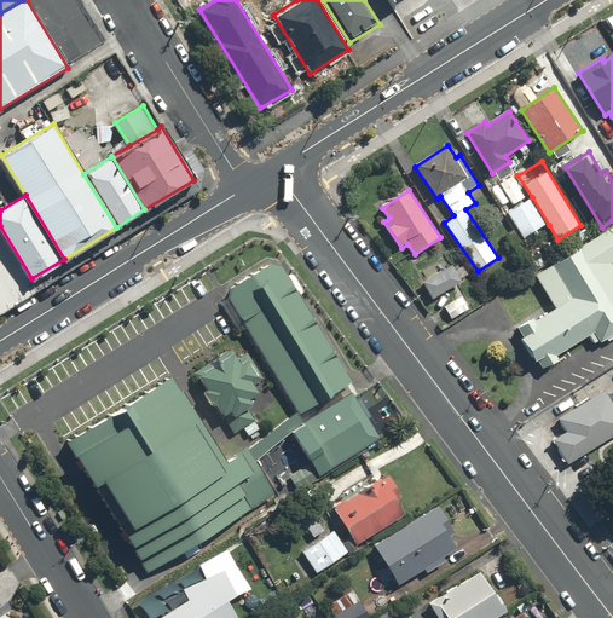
[(549,225),(532,197),(509,212),(520,229),(505,237),(512,248),(549,225)]
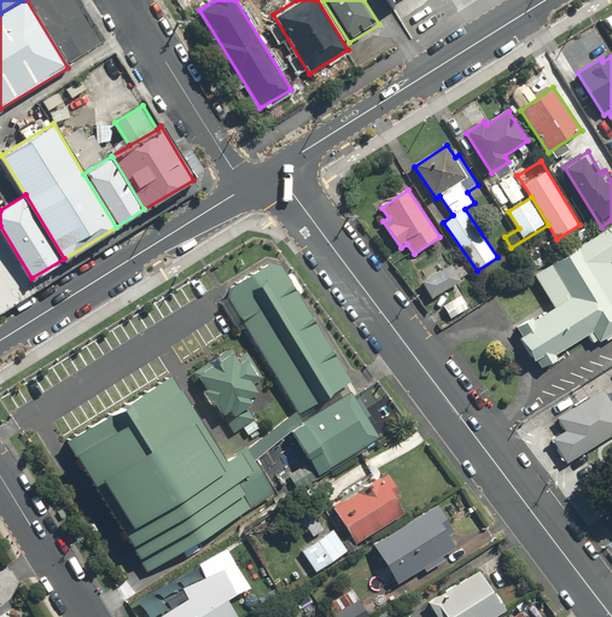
[(518,331),(541,367),(593,335),(598,342),(611,332),(611,225),(537,274),(557,306),(518,331)]
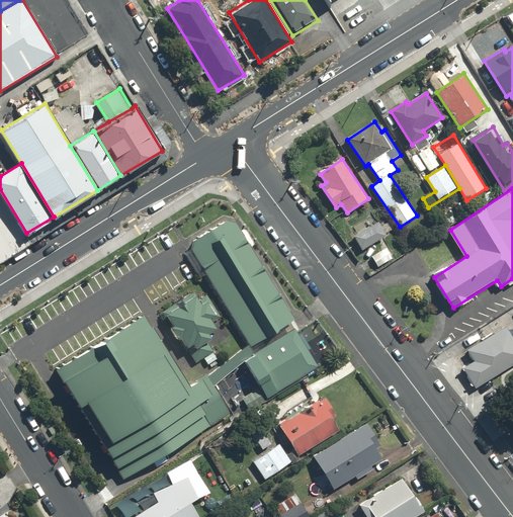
[(0,189),(0,249),(26,233),(0,189)]
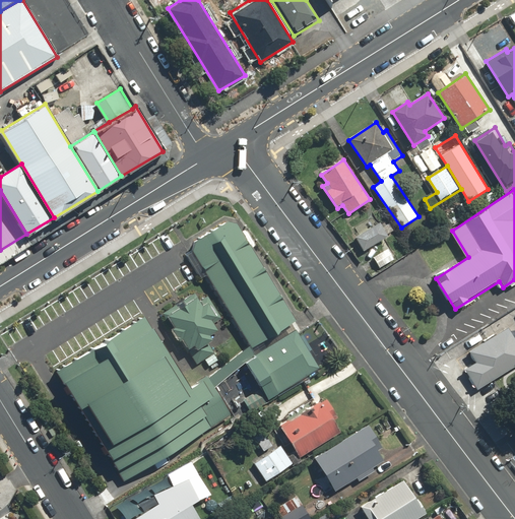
[(233,215),(189,243),(254,347),(298,320),(233,215)]
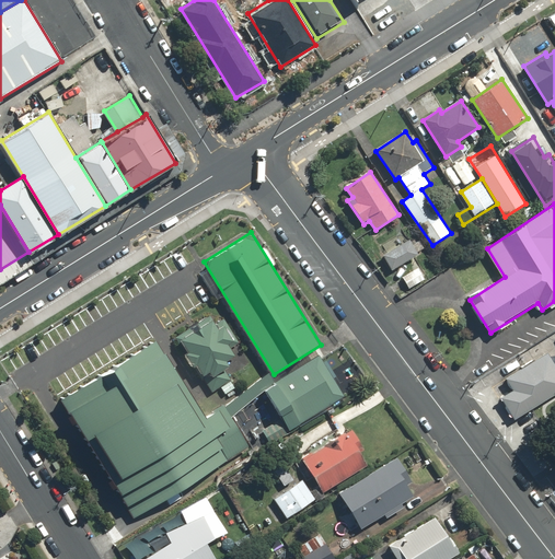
[(421,240),(413,245),(411,240),(383,256),(392,271),(419,255),(417,253),(426,247),(421,240)]
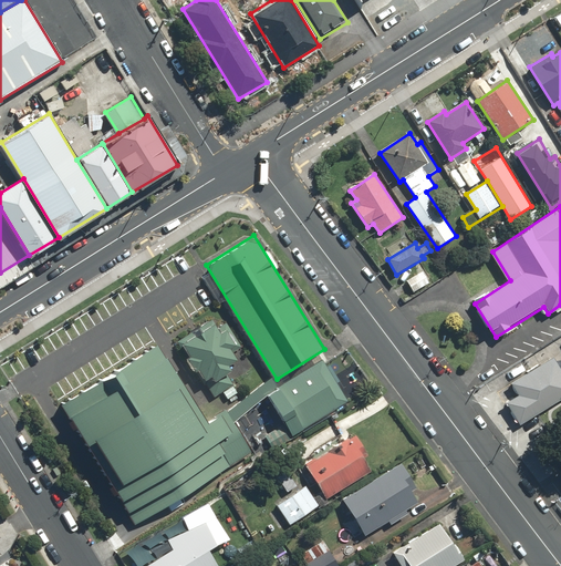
[(424,270),(408,281),(416,294),(432,283),(424,270)]
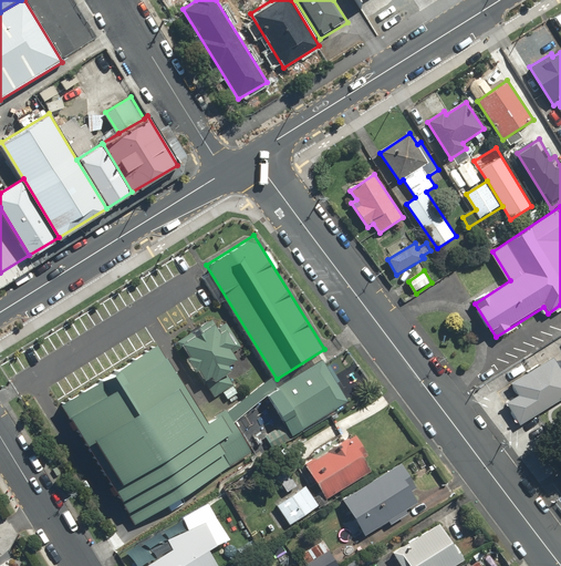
[(216,318),(179,341),(214,398),(236,384),(226,369),(241,359),(216,318)]
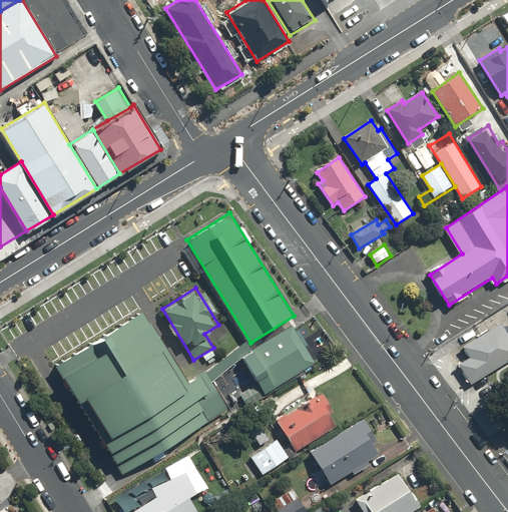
[(142,311),(53,366),(122,476),(229,409),(205,370),(187,381),(142,311)]
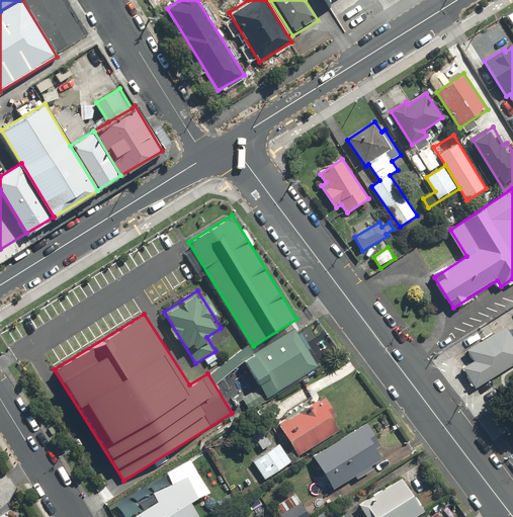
[(296,328),(246,359),(270,398),(321,366),(296,328)]
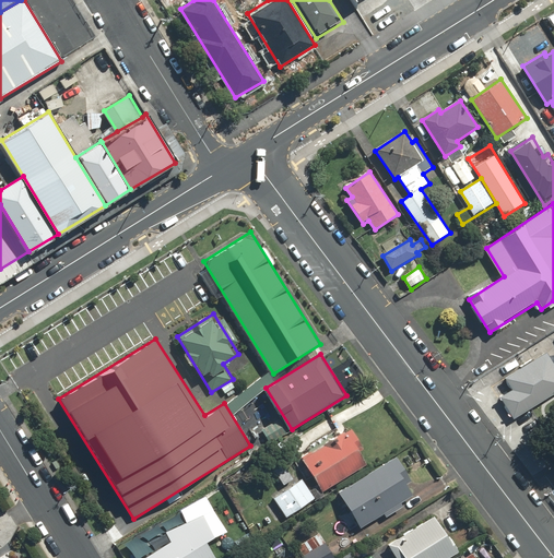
[(553,365),(546,354),(505,379),(511,390),(501,398),(515,419),(553,394),(553,365)]
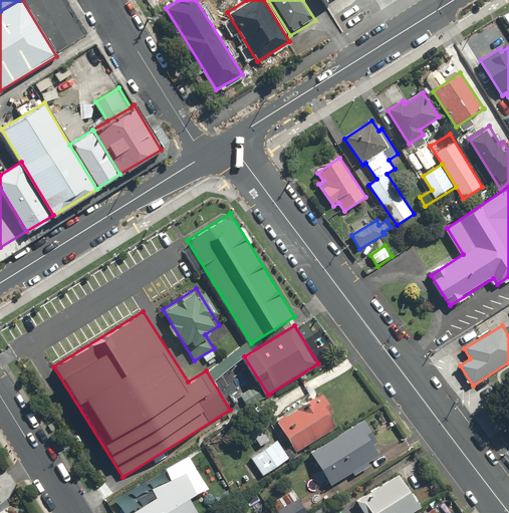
[(275,420),(295,452),(336,427),(329,416),(333,414),(320,392),(275,420)]
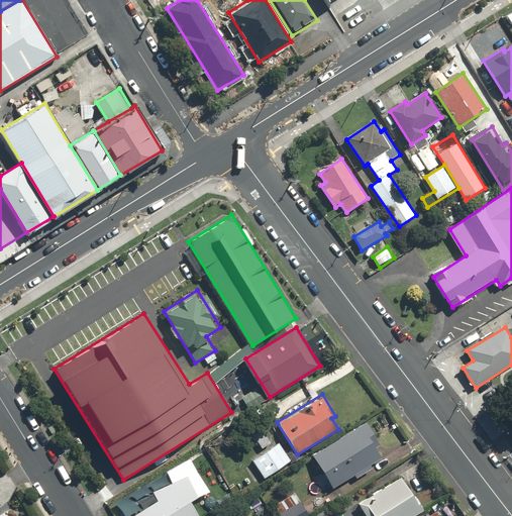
[(366,419),(310,455),(331,489),(354,474),(356,478),(373,468),(372,465),(382,457),(376,448),(382,444),(366,419)]
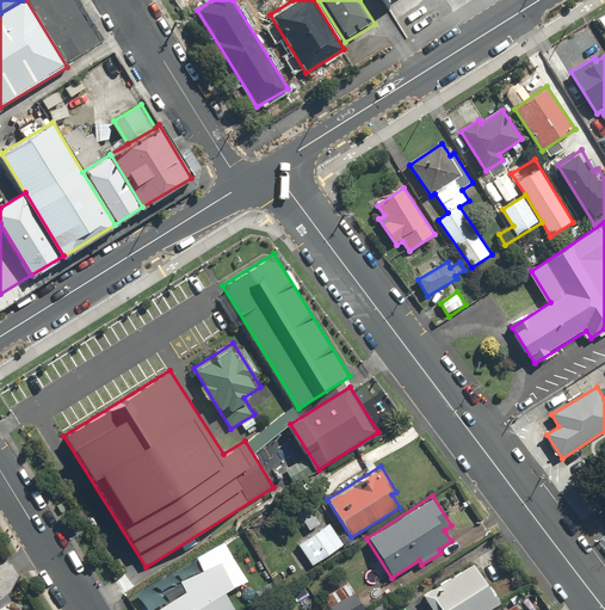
[(331,521),(297,542),(313,566),(345,544),(331,521)]
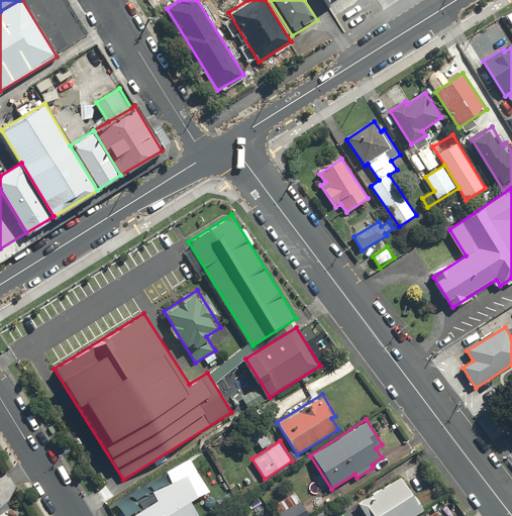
[(400,476),(361,500),(370,515),(413,515),(421,511),(400,476)]
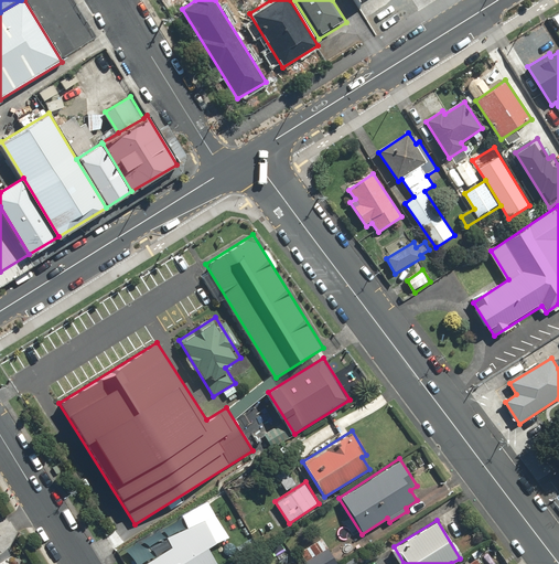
[(144,563),(216,563),(218,563),(208,546),(216,541),(203,521),(168,538),(173,546),(144,563)]
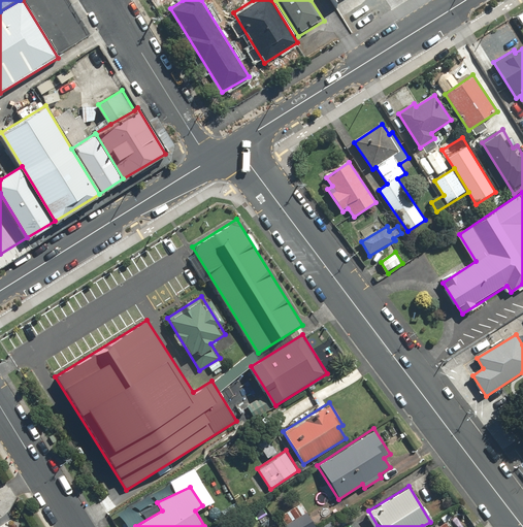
[(285,526),(318,526),(303,503),(283,516),(288,524),(285,526)]
